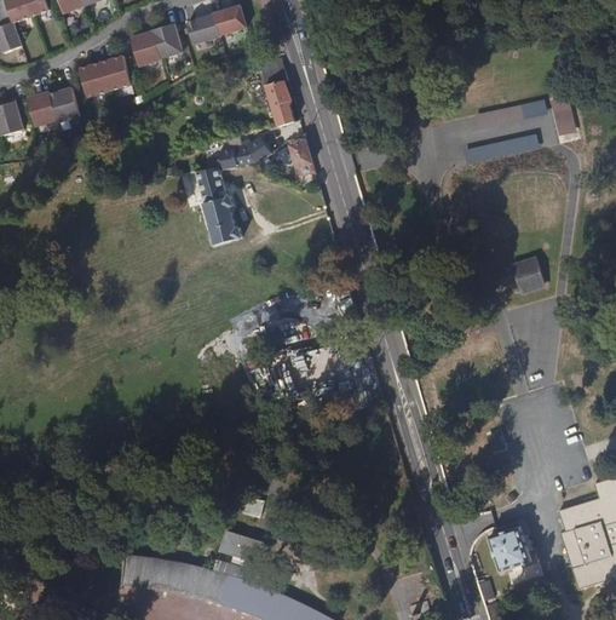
[(44,0),(0,0),(0,49),(1,52),(21,45),(12,22),(47,10),(44,0)]
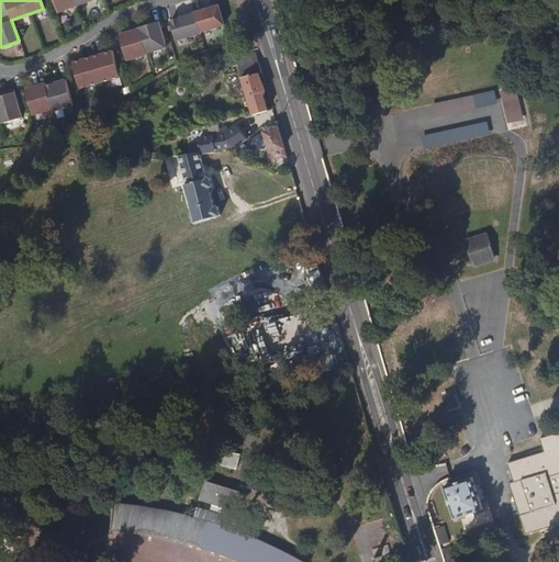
[(75,0),(53,0),(57,11),(77,4),(75,0)]
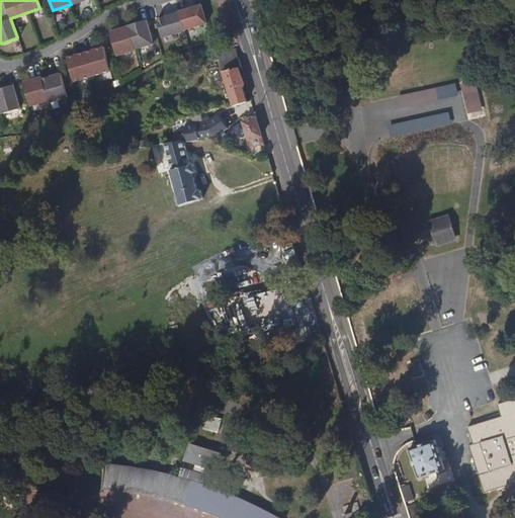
[(206,22),(200,4),(178,10),(179,11),(184,28),(206,22)]
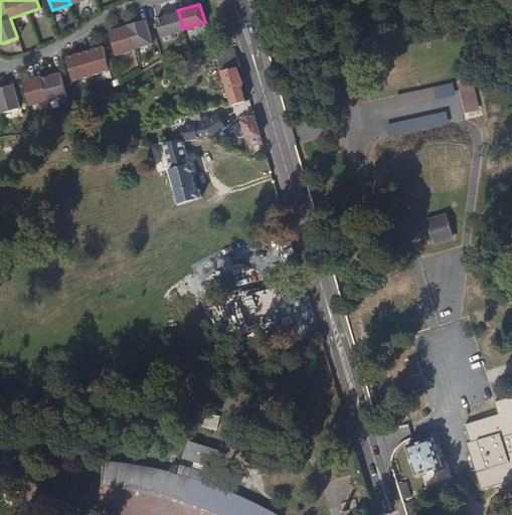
[(155,18),(161,36),(183,29),(183,28),(178,11),(155,18)]
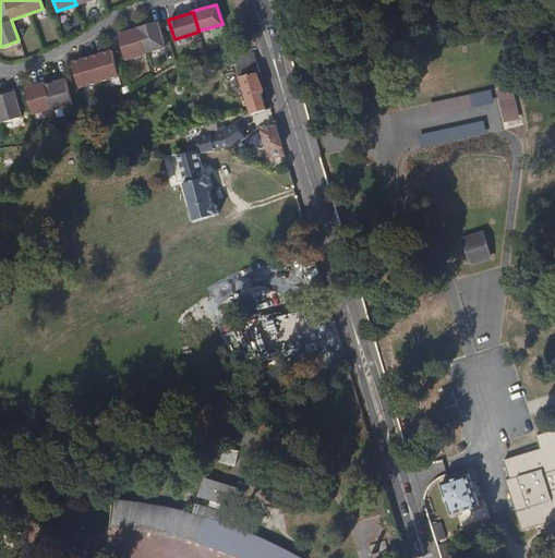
[(157,21),(137,26),(137,27),(145,52),(165,46),(157,21)]
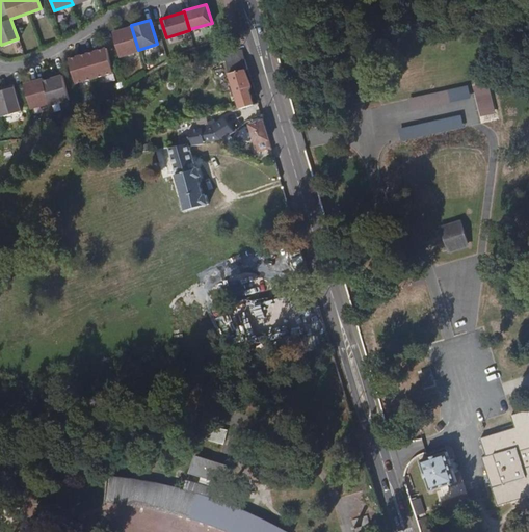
[(138,50),(131,26),(112,31),(120,56),(138,51),(138,50)]
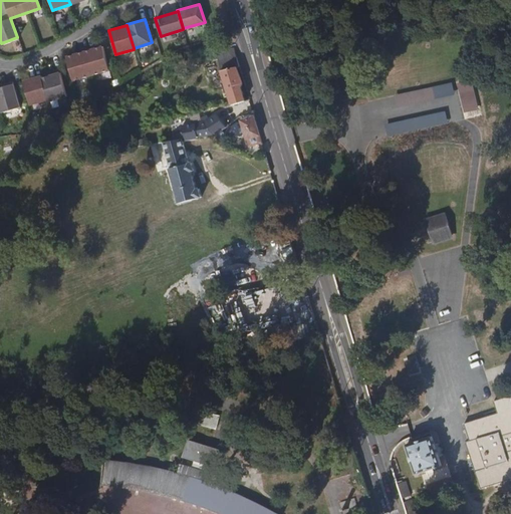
[(101,46),(64,56),(71,80),(107,69),(101,46)]
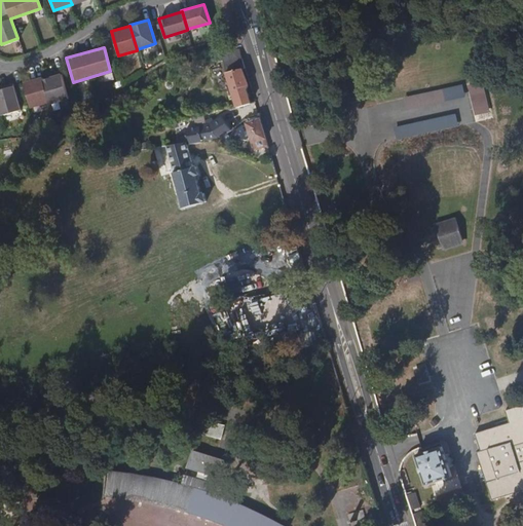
[(244,72),(238,52),(219,52),(226,78),(240,72),(244,72)]
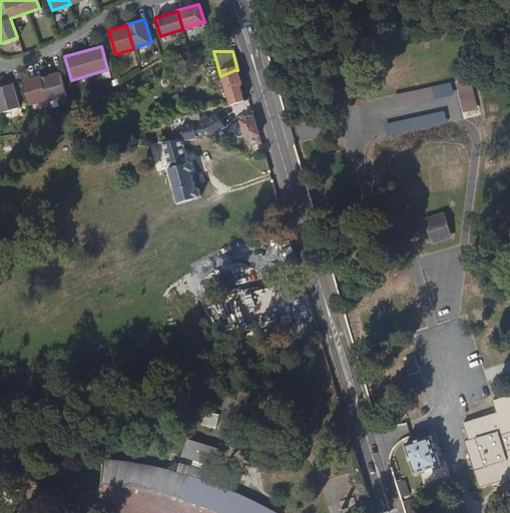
[(239,86),(234,70),(220,76),(222,85),(218,86),(222,97),(226,97),(227,103),(228,107),(241,103),(237,88),(239,86)]
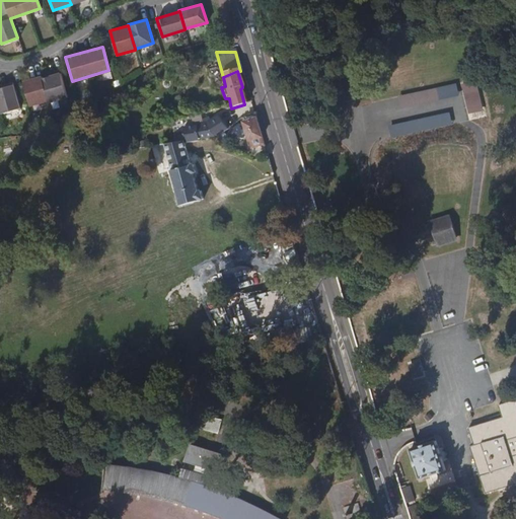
[(41,76),(22,82),(30,105),(48,100),(49,102),(67,96),(60,72),(42,78),(41,76)]
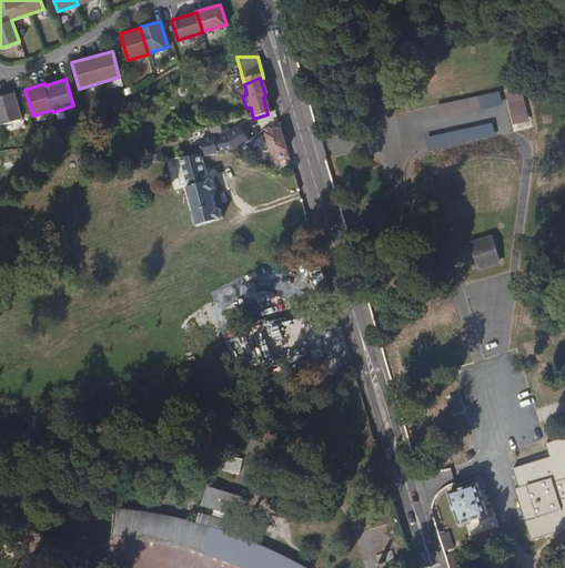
[(0,123),(21,118),(12,90),(4,92),(6,94),(0,95),(0,123)]
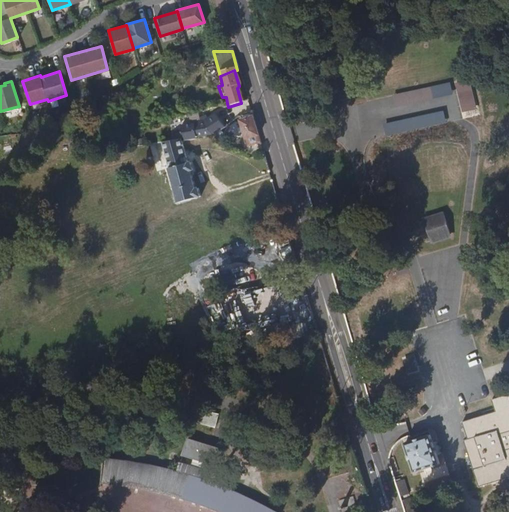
[(457,112),(472,110),(469,81),(453,82),(457,112)]
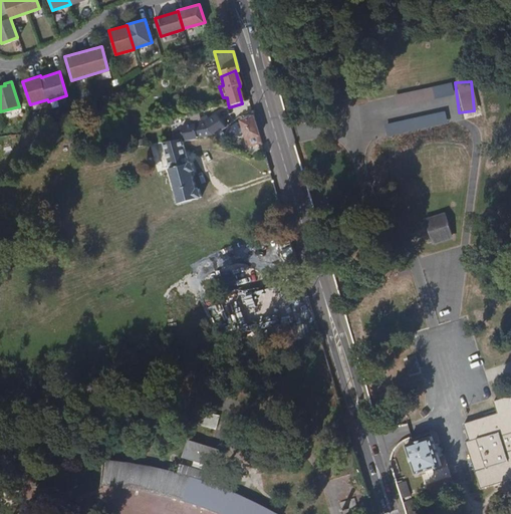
[(396,108),(452,94),(449,82),(393,96),(396,108)]
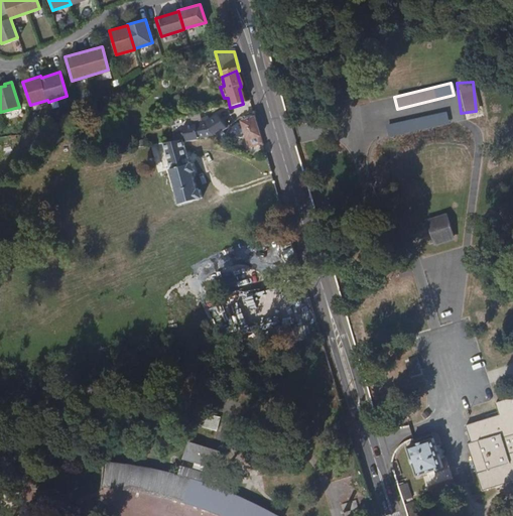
[(384,125),(387,137),(447,125),(444,113),(384,125)]
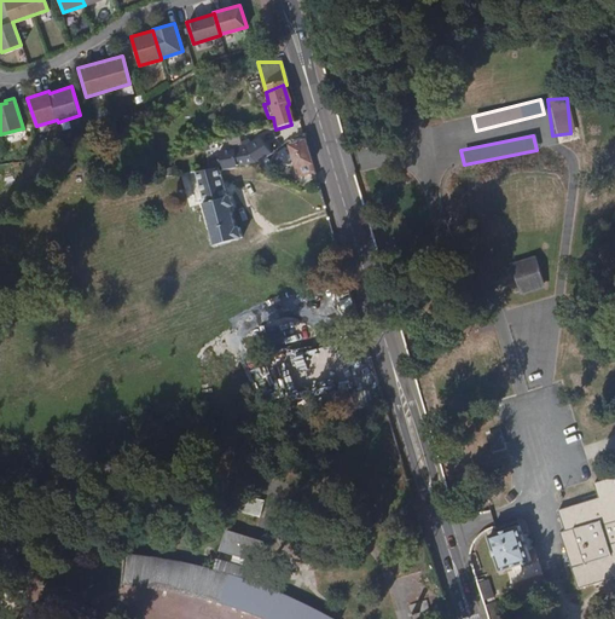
[(309,171),(302,143),(291,145),(293,151),(289,152),(295,174),(309,171)]
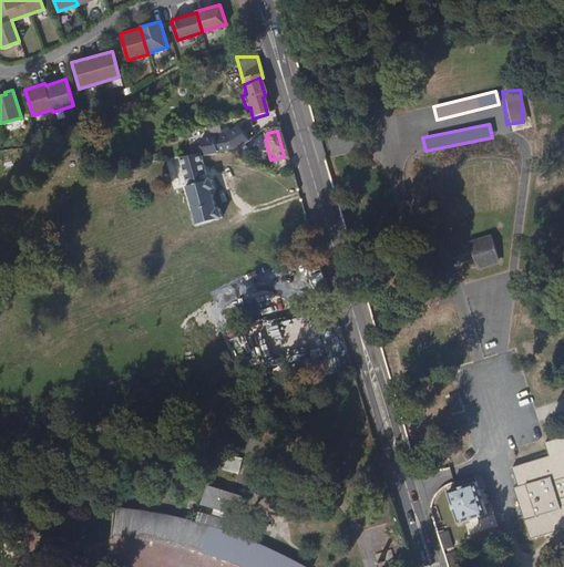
[(242,134),(235,137),(225,143),(218,142),(212,158),(236,162),(249,152),(242,134)]
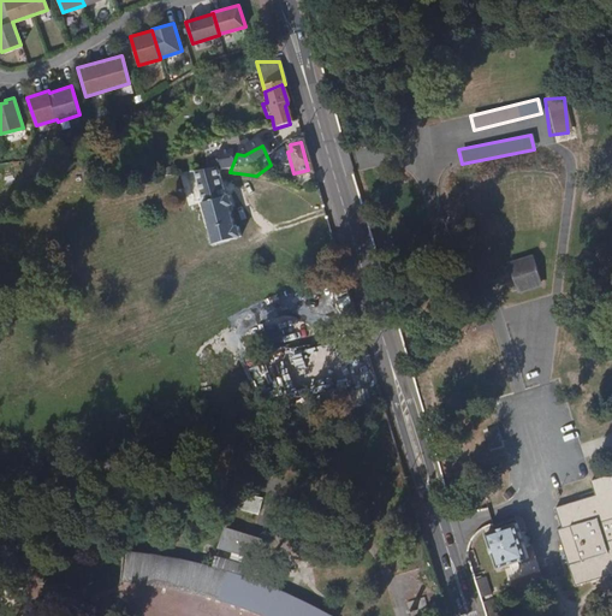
[(224,211),(229,208),(225,196),(220,195),(212,169),(185,177),(208,249),(239,240),(235,227),(230,230),(224,211)]
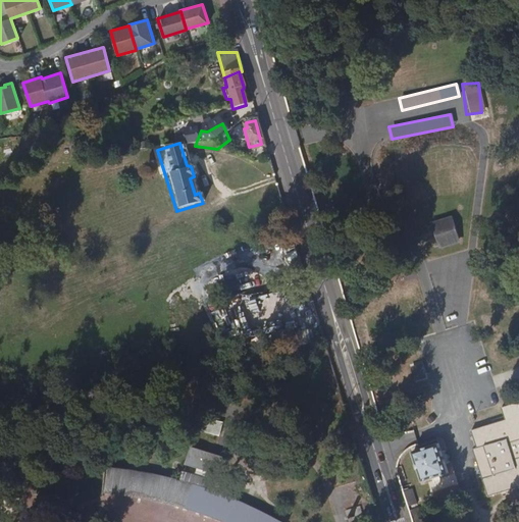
[(448,216),(428,222),(436,248),(456,242),(448,216)]
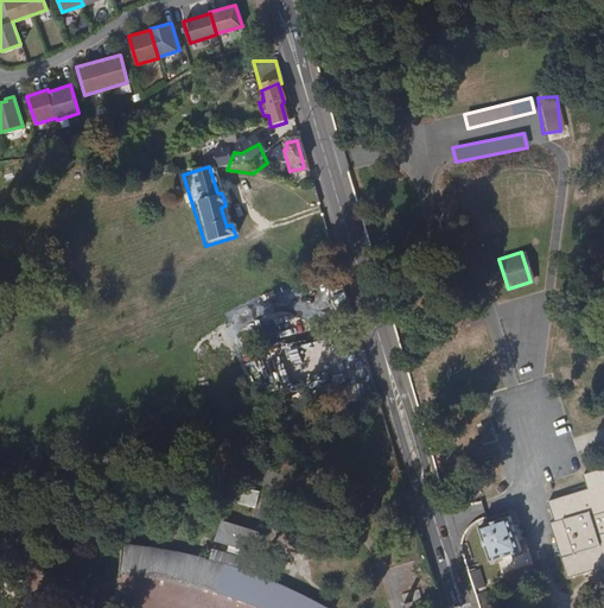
[(355,406),(351,392),(334,396),(337,410),(355,406)]
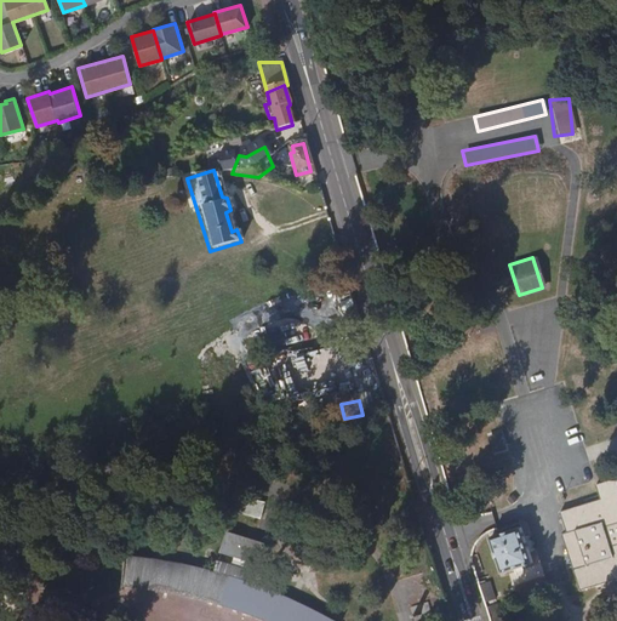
[(484,434),(490,450),(503,446),(497,429),(484,434)]
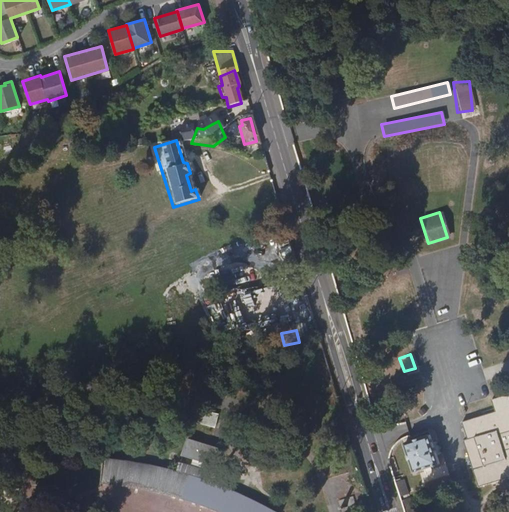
[(508,397),(507,391),(489,396),(492,408),(464,418),(471,442),(467,443),(482,490),(508,480),(508,397)]
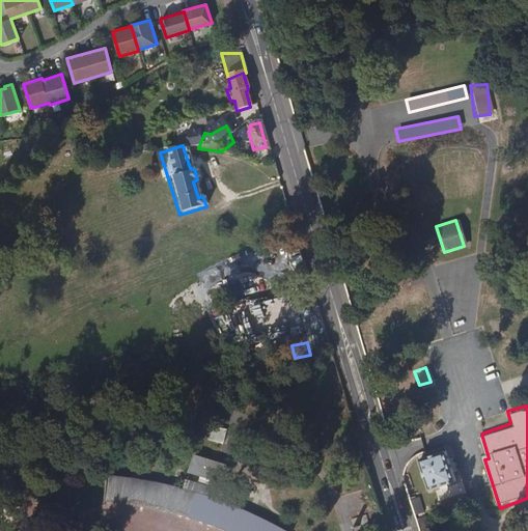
[(203,439),(222,442),(224,427),(206,424),(203,439)]
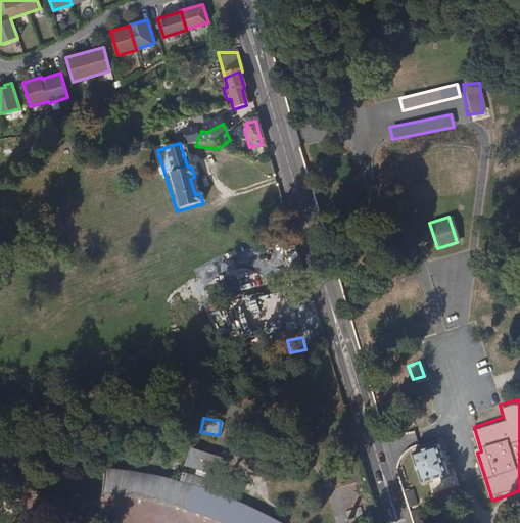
[(447,478),(436,444),(412,453),(424,486),(447,478)]
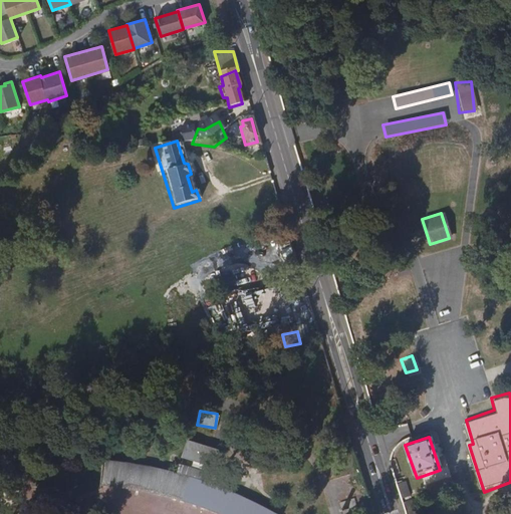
[(278,513),(279,513),(210,484),(213,475),(201,472),(204,466),(214,469),(219,453),(186,443),(182,457),(189,461),(187,467),(180,464),(177,473),(104,455),(99,483),(168,500),(204,512),(208,513),(278,513)]
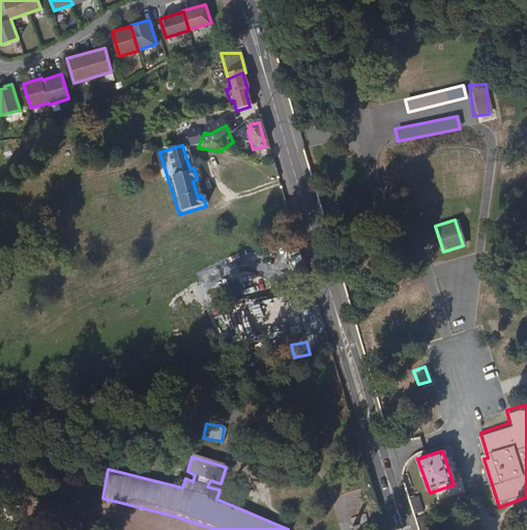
[(432,518),(427,500),(416,503),(421,521),(432,518)]
